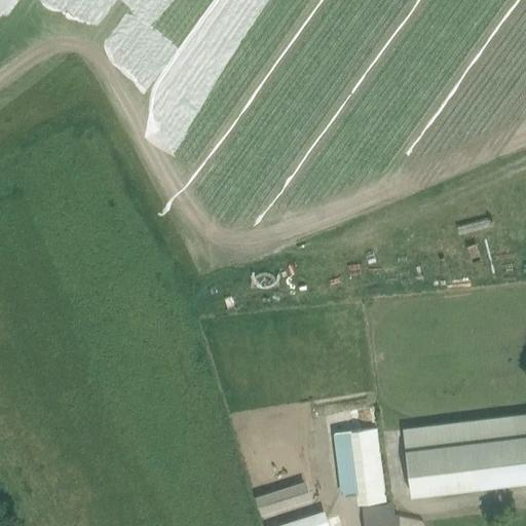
[(525,480),(525,412),(404,427),(411,494),(525,480)]
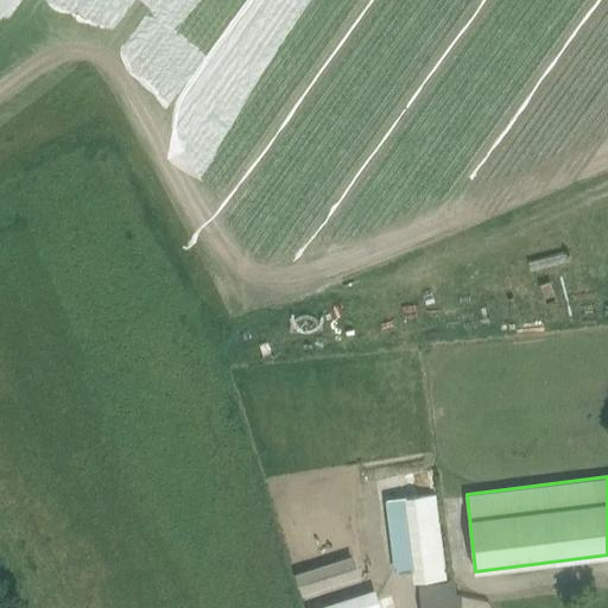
[(416,582),(448,578),(436,493),(405,496),(416,582)]
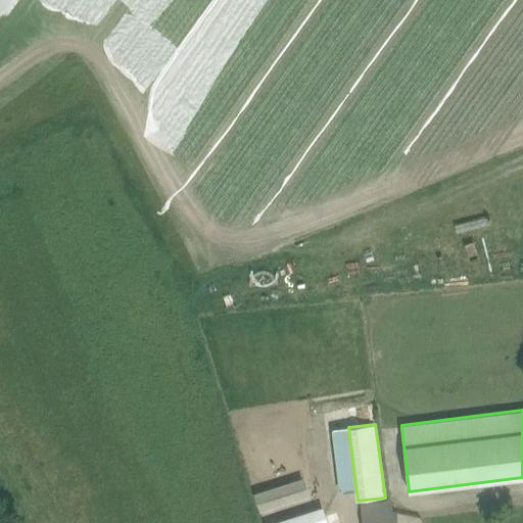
[(306,478),(256,488),(260,508),(311,497),(306,478)]
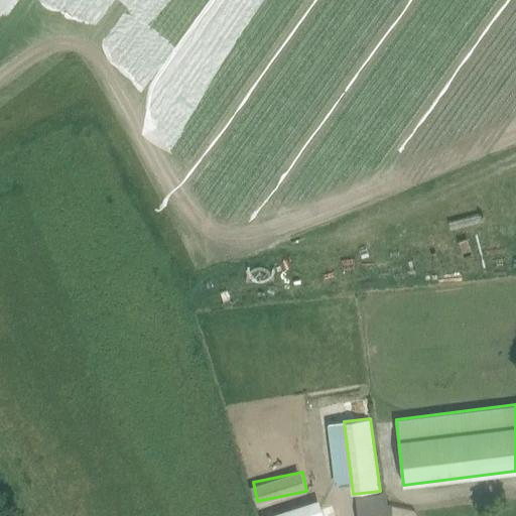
[(357,515),(392,515),(392,504),(388,505),(386,493),(355,497),(357,515)]
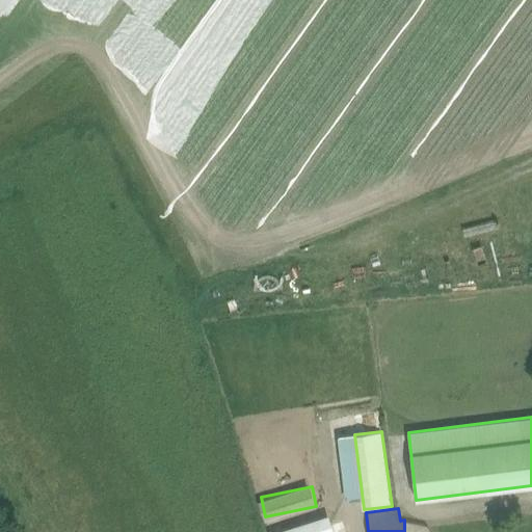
[(270,531),(337,531),(333,515),(270,530),(270,531)]
